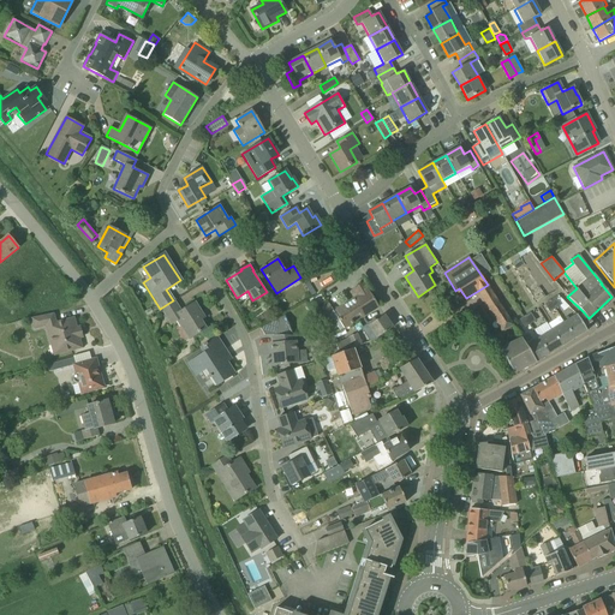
[(501,275),(507,272),(503,266),(497,269),(501,275)]
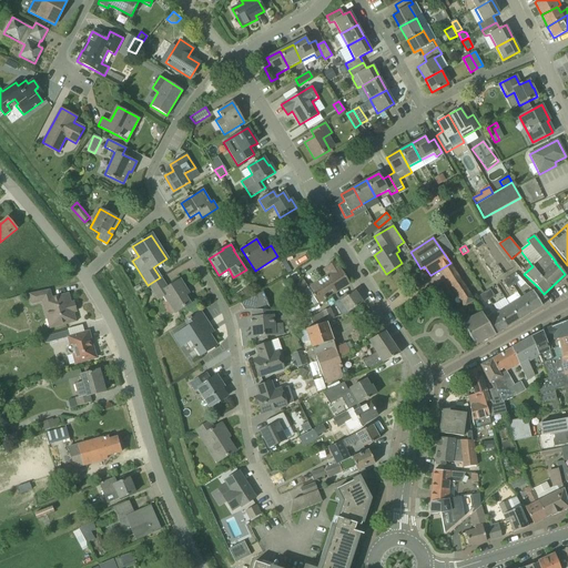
[(493,279),(501,275),(495,259),(486,262),(493,279)]
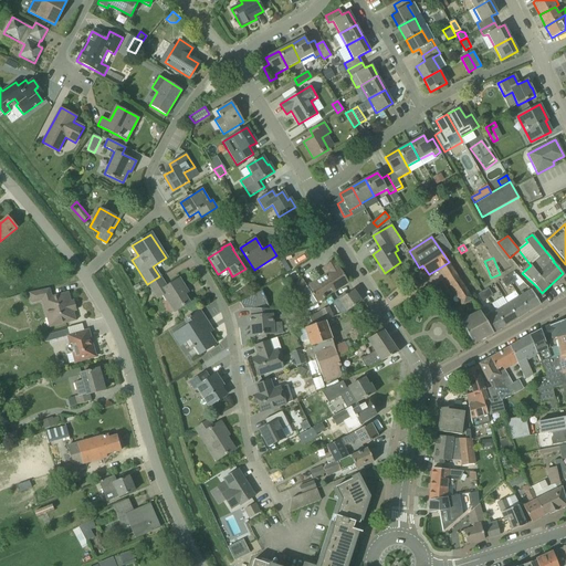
[(348,283),(334,260),(321,269),(325,275),(306,286),(316,303),(348,283)]
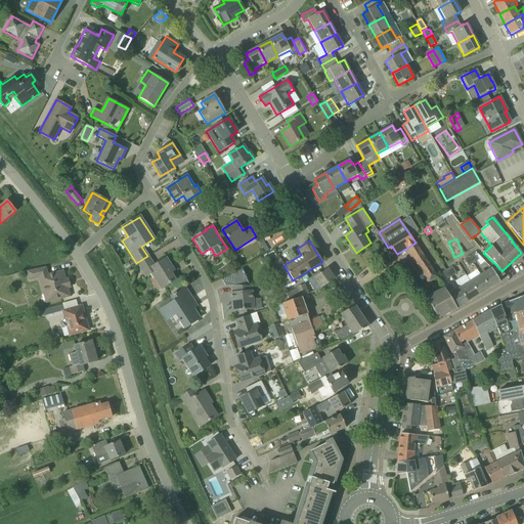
[(429,282),(438,276),(422,253),(413,258),(429,282)]
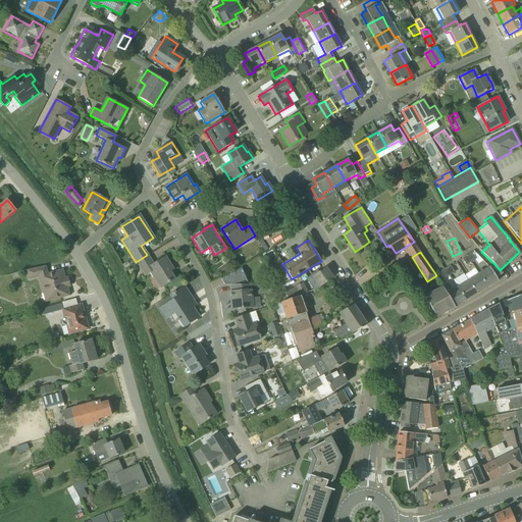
[(471,262),(476,259),(472,252),(467,255),(471,262)]
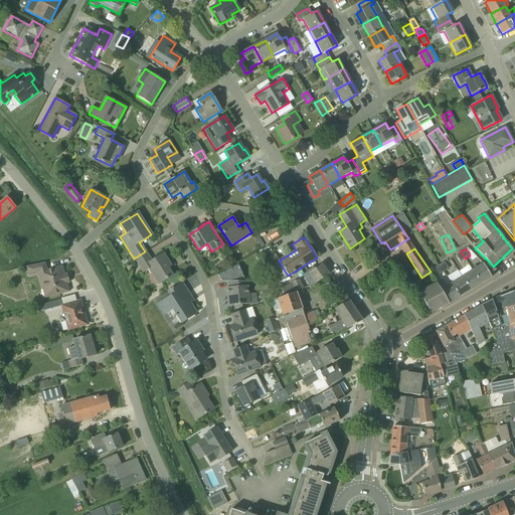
[(143,273),(148,270),(157,285),(172,276),(165,265),(169,263),(163,253),(151,262),(145,251),(134,259),(143,273)]
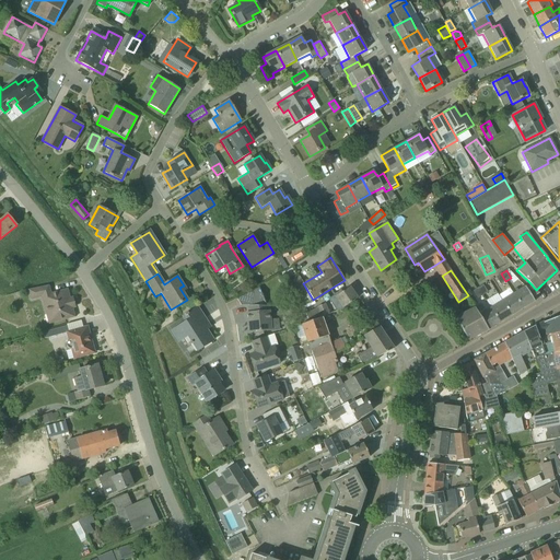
[(501,273),(496,277),(500,284),(505,281),(501,273)]
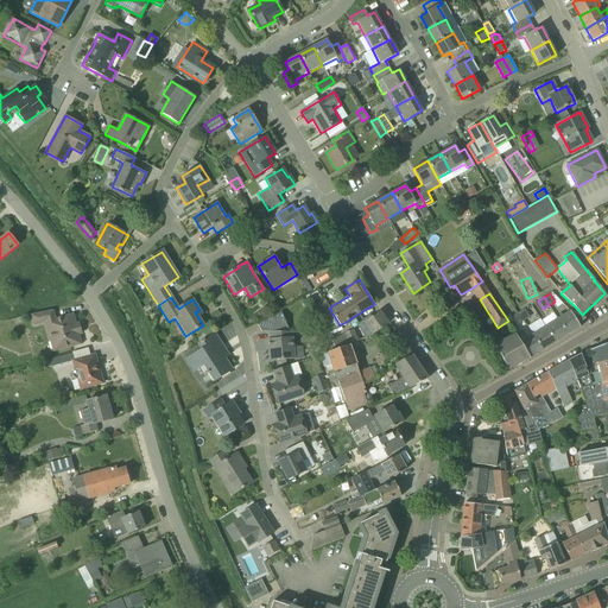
[(324,301),(318,304),(322,311),(329,306),(324,301)]
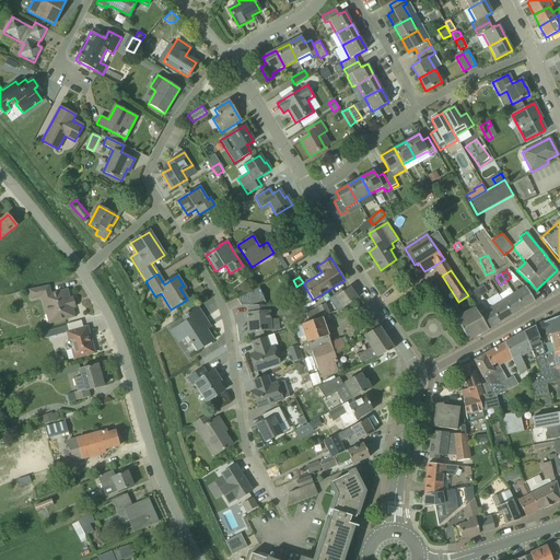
[(254,284),(248,278),(242,283),(245,288),(246,290),(254,284)]
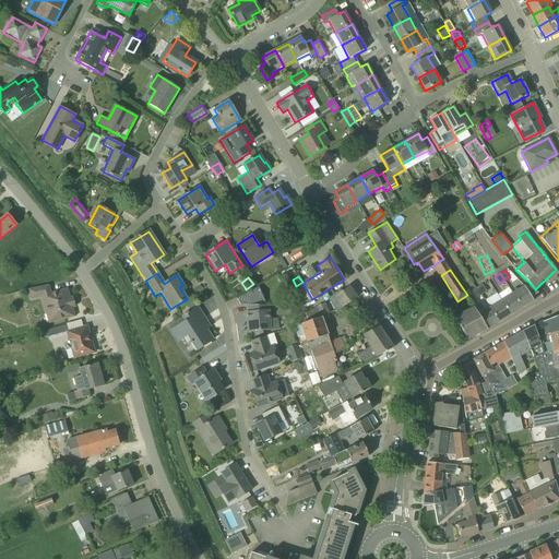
[(487,292),(482,284),(477,287),(482,295),(487,292)]
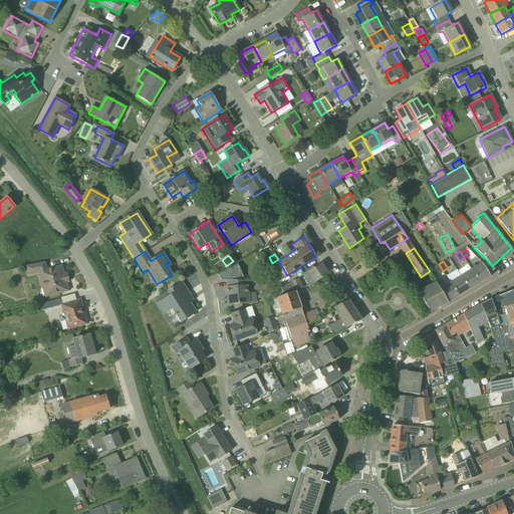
[(471,269),(479,283),(490,276),(488,272),(494,268),(492,266),(488,261),(483,264),(482,262),(471,269)]
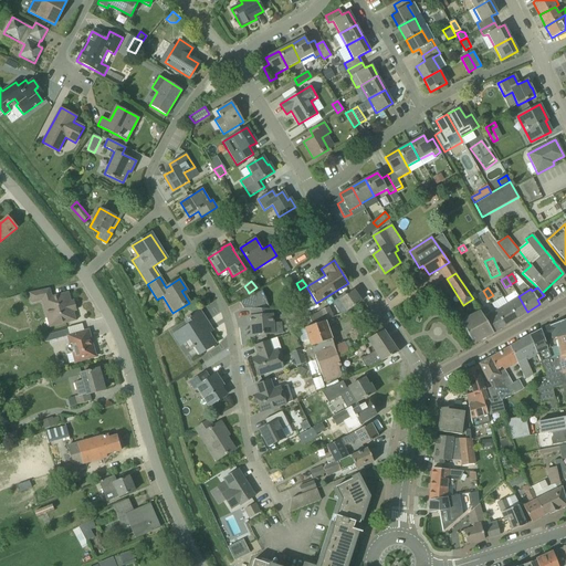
[(51,297),(49,289),(29,294),(32,304),(42,302),(50,327),(75,321),(73,312),(75,311),(73,301),(70,302),(67,293),(51,297)]
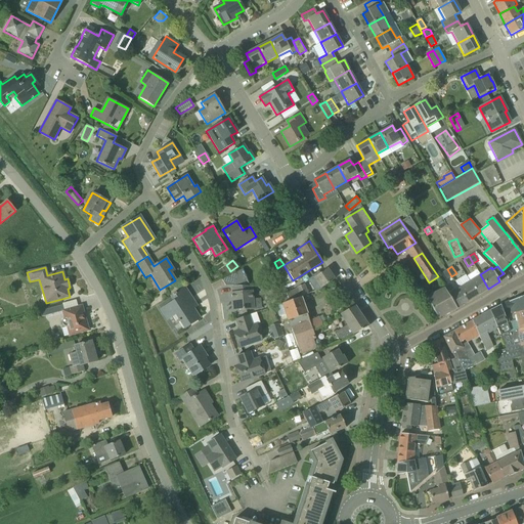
[(335,278),(326,268),(320,273),(318,271),(312,275),(313,278),(308,281),(311,287),(316,284),(320,289),(335,278)]
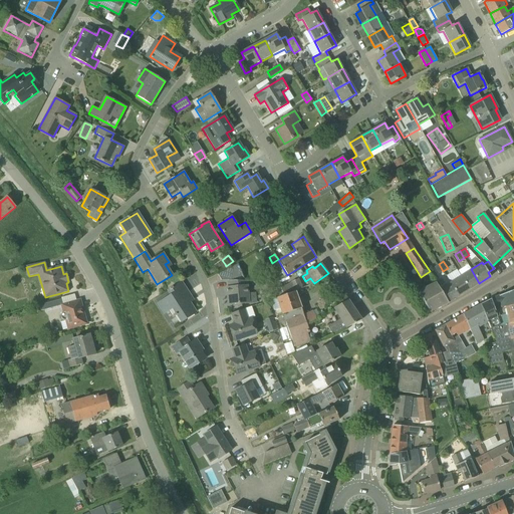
[(443,271),(439,264),(434,267),(438,274),(443,271)]
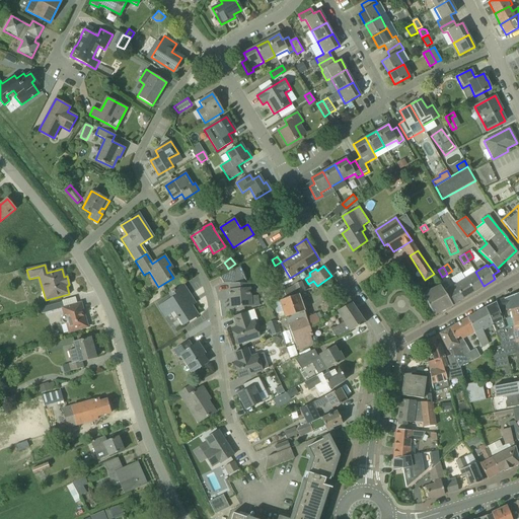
[(473,292),(478,289),(484,286),(475,272),(465,279),(473,292)]
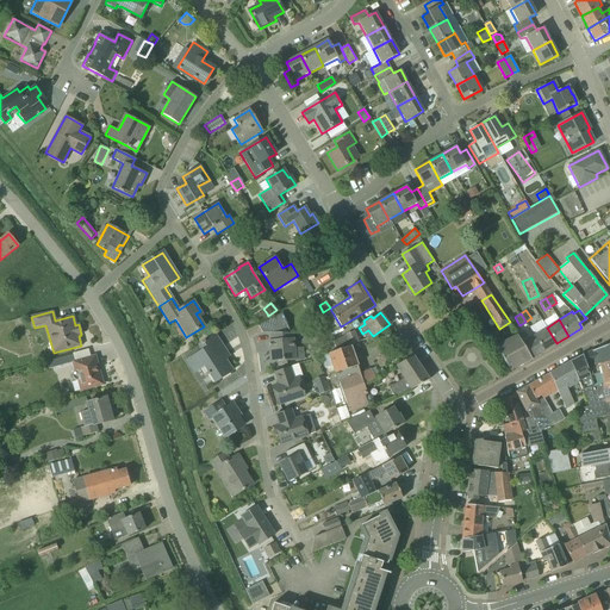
[(535,335),(545,352),(556,343),(547,328),(535,335)]
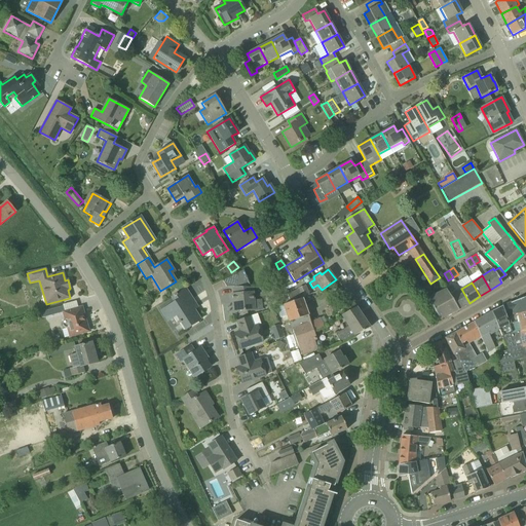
[(287,295),(290,302),(302,298),(309,295),(305,285),(297,289),(298,290),(287,295)]
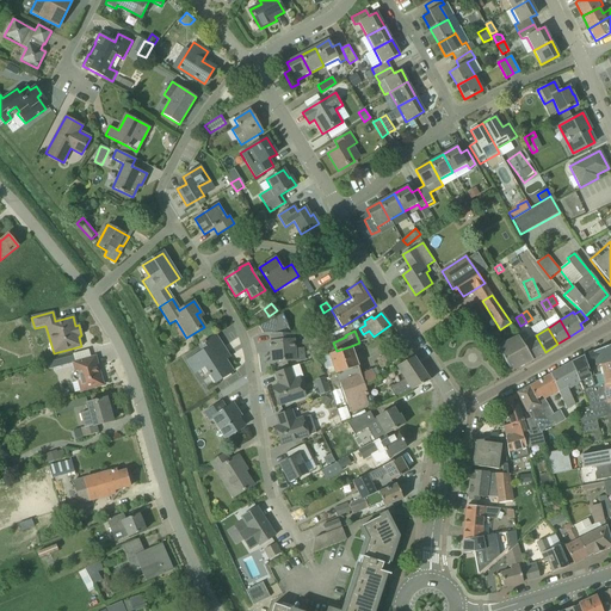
[(492,337),(510,372),(532,359),(523,344),(518,334),(504,343),(499,333),(492,337)]
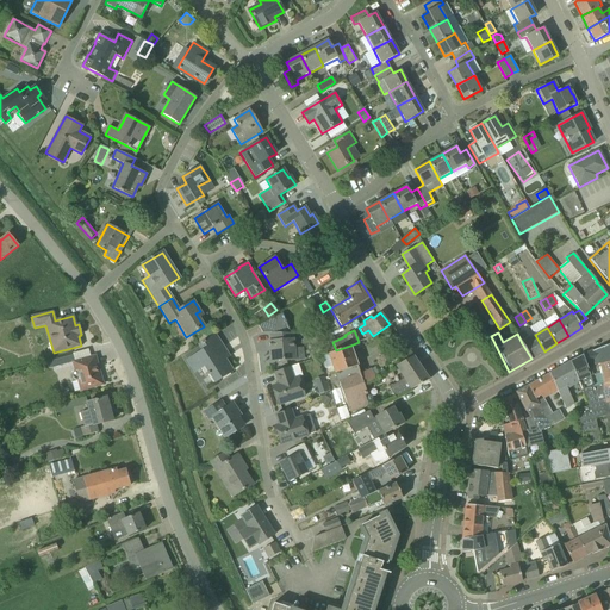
[(222,354),(226,352),(215,334),(197,344),(201,350),(185,360),(194,374),(205,367),(215,381),(232,371),(222,354)]
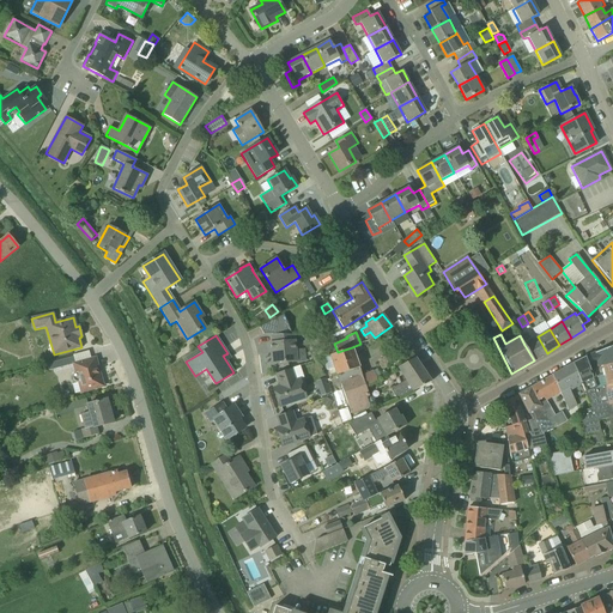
[(295,335),(272,335),(273,343),(271,344),(272,363),(305,360),(305,347),(296,349),(295,335)]
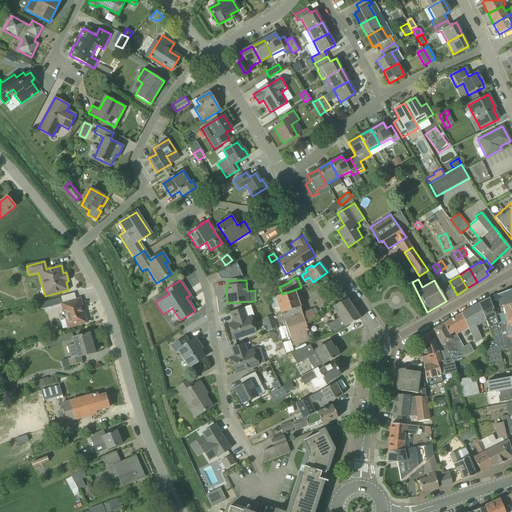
[(438,288),(446,301),(446,302),(457,295),(449,281),(438,288)]
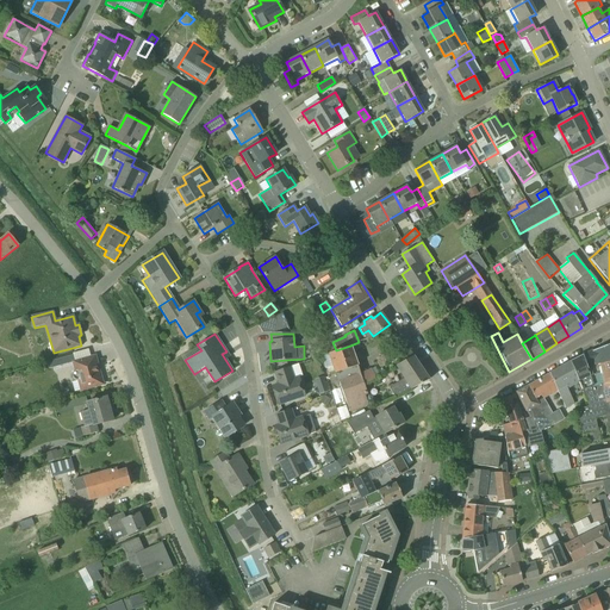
[(609,362),(609,343),(591,350),(592,350),(584,354),(582,355),(585,366),(599,365),(609,362)]
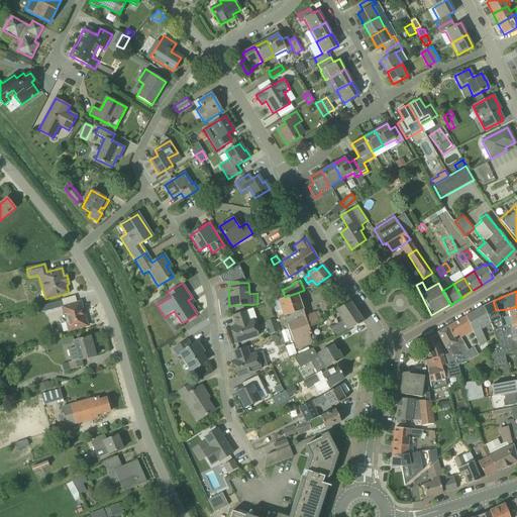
[(297,293),(285,297),(280,299),(272,302),(276,312),(281,310),(284,316),(285,316),(296,348),(311,343),(308,334),(311,333),(308,323),(317,320),(314,311),(304,314),(297,293)]
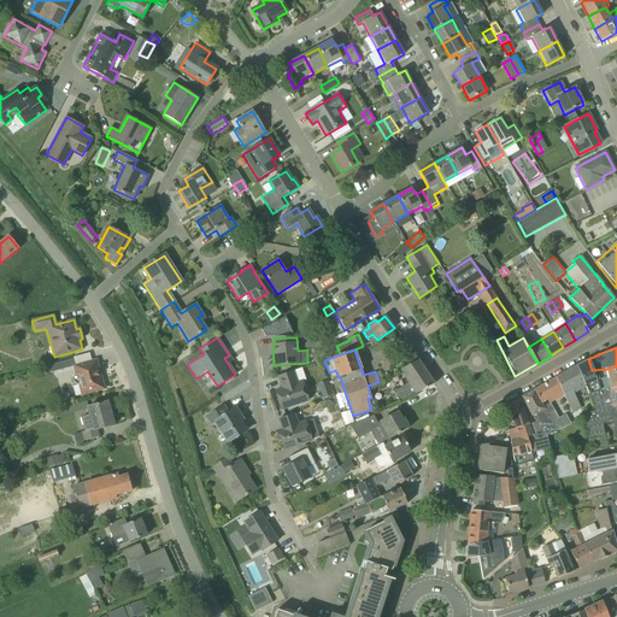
[(588,359),(576,366),(583,383),(586,383),(595,378),(592,370),(588,359)]
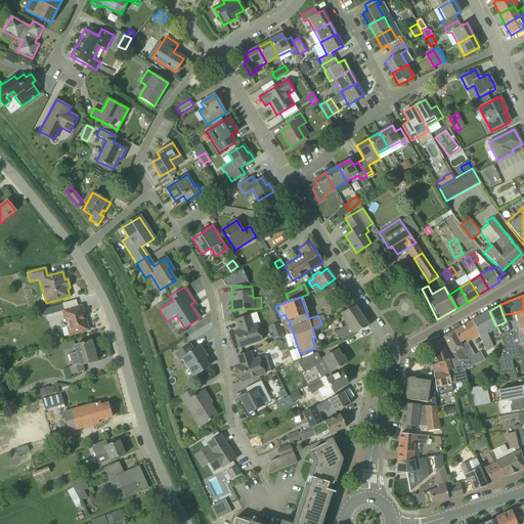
[(354,306),(340,314),(347,324),(334,333),(339,342),(368,326),(354,306)]
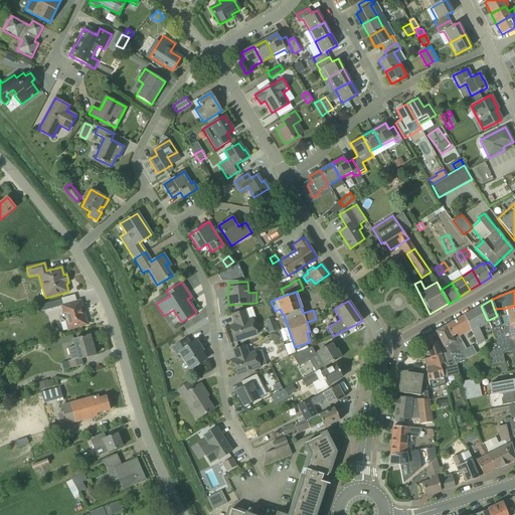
[(79,302),(62,306),(64,313),(63,313),(62,313),(61,314),(61,315),(60,316),(60,317),(60,318),(60,319),(61,319),(61,320),(62,321),(63,322),(64,322),(65,322),(66,321),(68,330),(87,325),(83,315),(82,314),(81,311),(82,311),(79,302)]
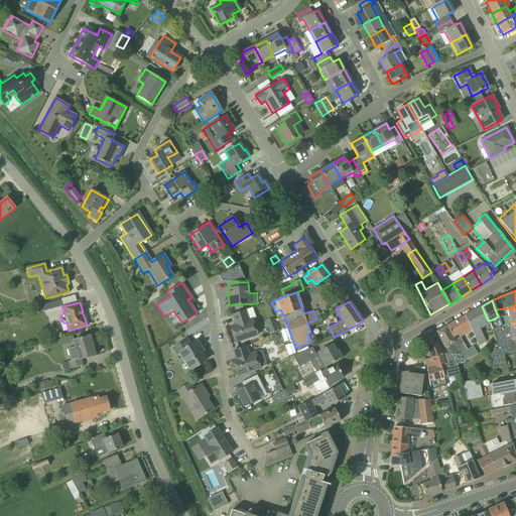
[(476,342),(478,345),(485,342),(480,329),(489,324),(488,320),(482,306),(464,316),(471,331),(476,342)]
